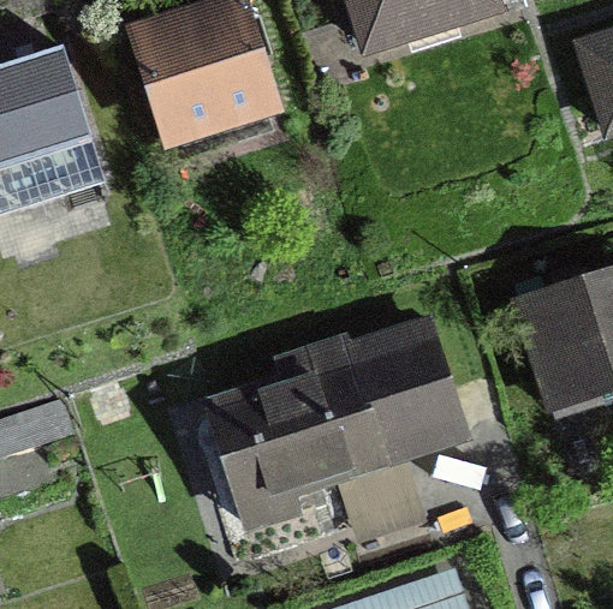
[(273,103),(239,0),(201,0),(125,24),(162,139),(273,103)]
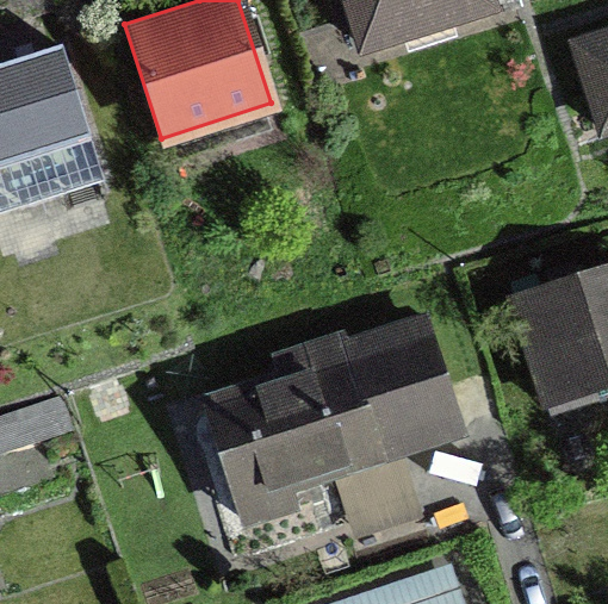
[(341,0),(361,61),(497,17),(491,0),(341,0)]
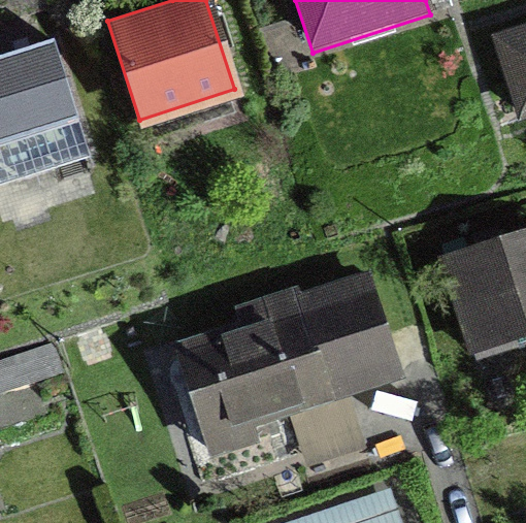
[(525,28),(492,38),(518,124),(525,121),(525,28)]
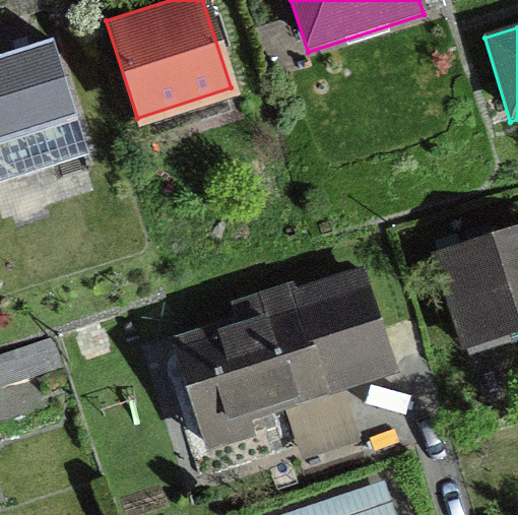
[(49,39),(0,53),(0,171),(82,146),(49,39)]
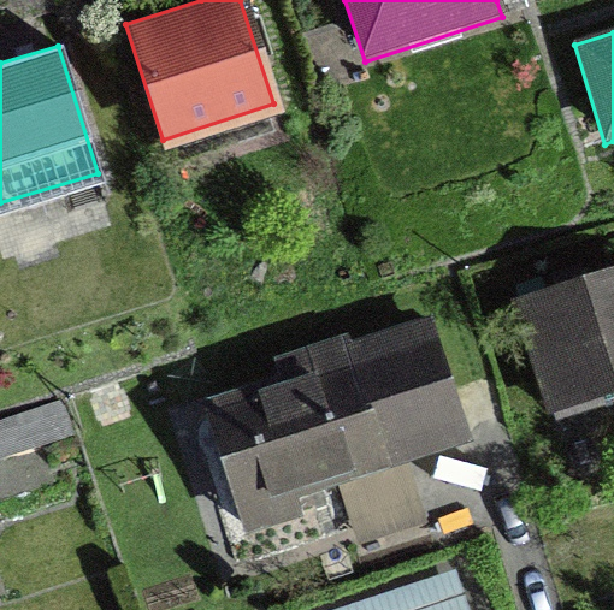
[(613,273),(514,303),(549,421),(613,402),(613,273)]
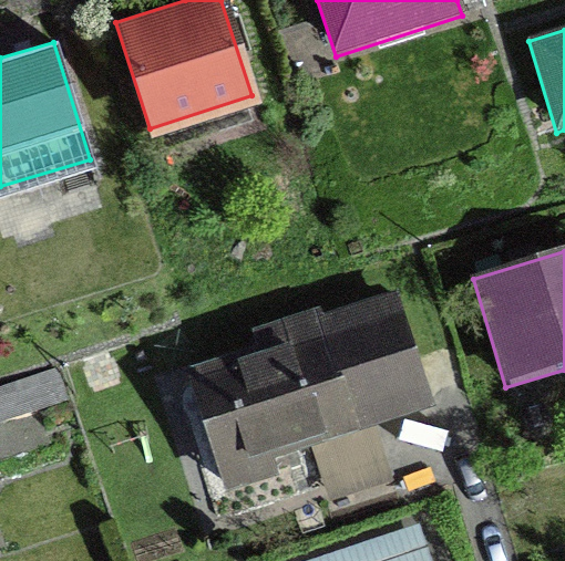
[(265,367),(193,388),(225,497),(279,481),(275,466),(428,422),(398,319),(324,341),(317,318),(256,335),(265,367)]
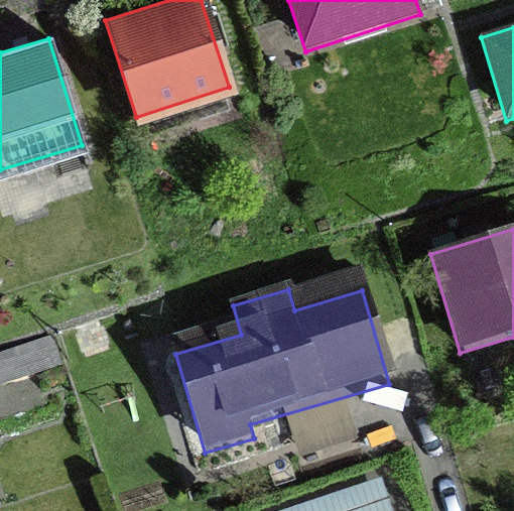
[(0,379),(54,362),(45,336),(0,351),(0,379)]
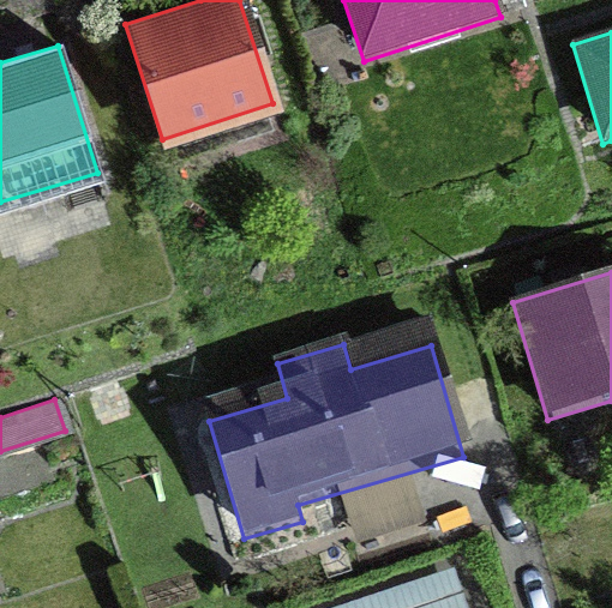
[(459,607),(448,571),(328,607),(459,607)]
